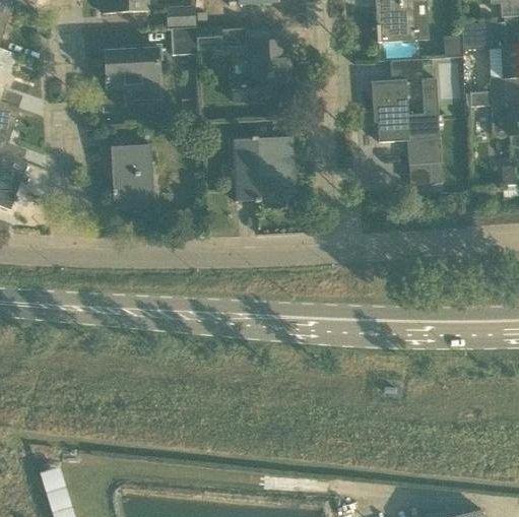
[(0,0),(0,41),(15,0),(0,0)]
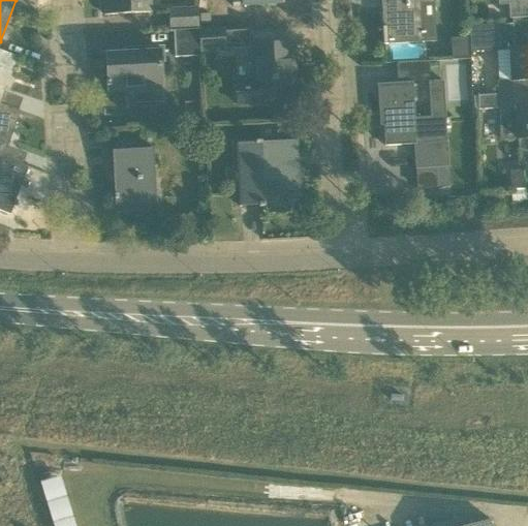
[(103,0),(105,12),(151,9),(150,0),(103,0)]
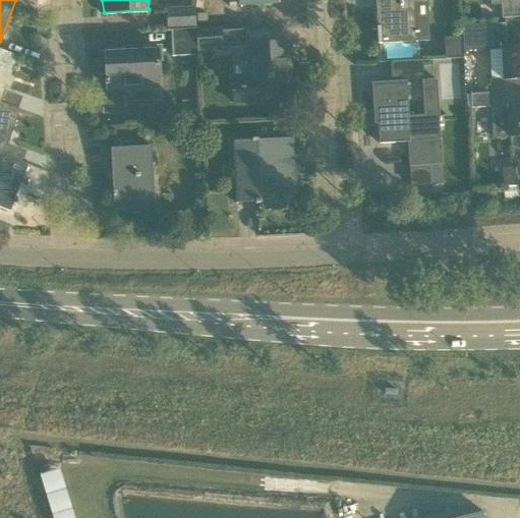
[(378,23),(379,41),(404,40),(404,36),(417,35),(416,2),(428,1),(428,0),(378,0),(380,23),(378,23)]
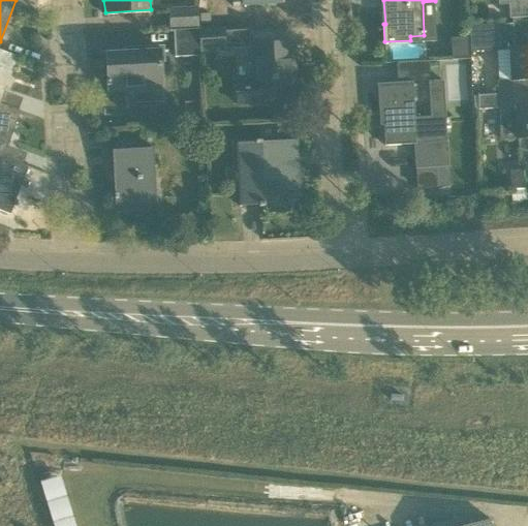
[(499,0),(499,2),(509,2),(510,16),(527,14),(527,0),(499,0)]
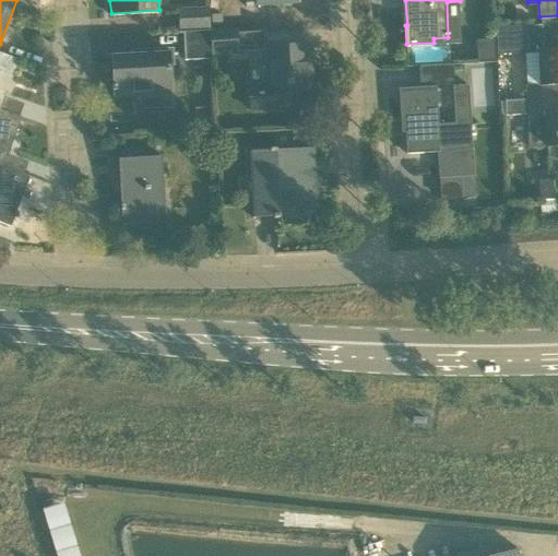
[(180,30),(185,30),(211,27),(210,4),(179,7),(180,30)]
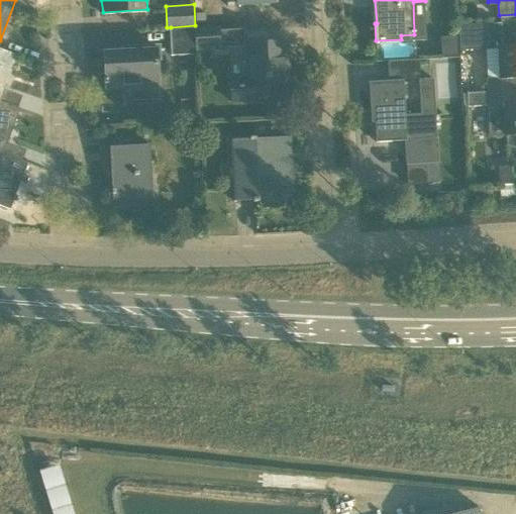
[(460,47),(498,45),(503,44),(502,21),(482,22),(458,23),(460,47)]
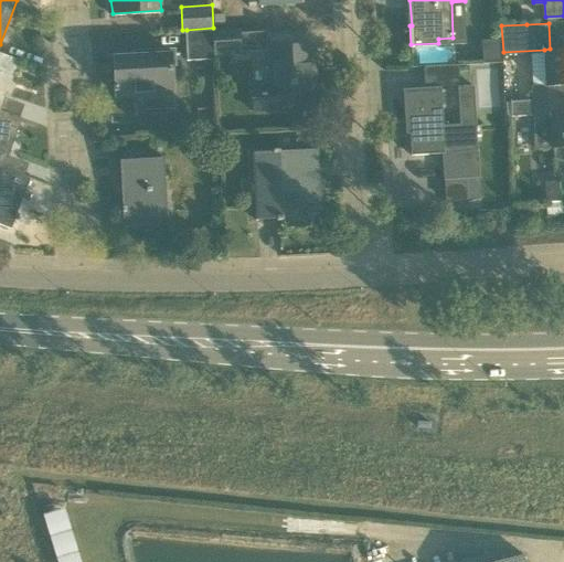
[(241,25),(213,28),(214,52),(242,50),(241,25)]
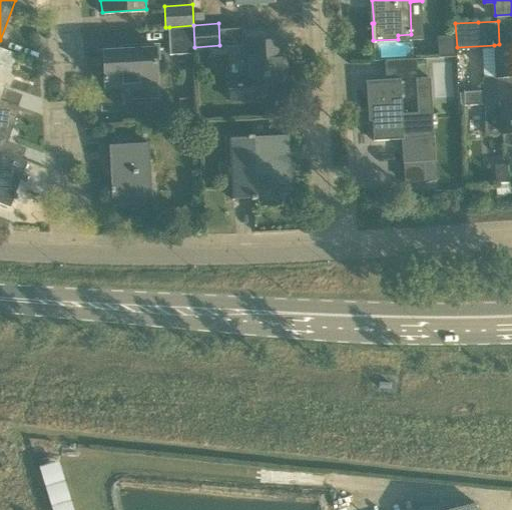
[(193,25),(169,27),(170,53),(194,52),(194,47),(193,25)]
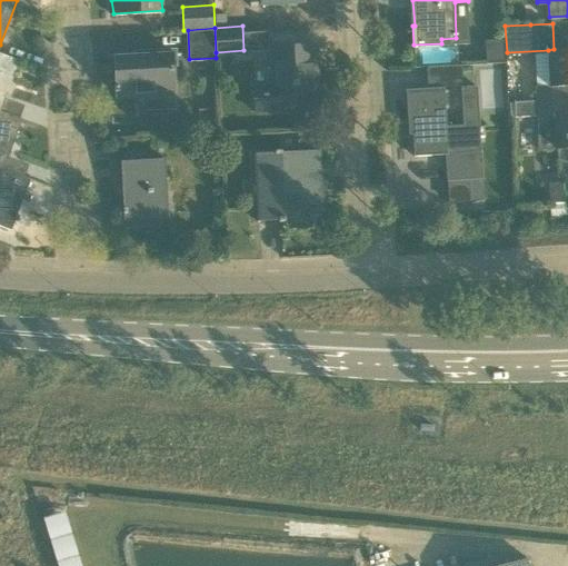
[(275,48),(277,82),(252,85),(253,112),(280,111),(280,105),(316,102),(316,99),(318,99),(317,82),(315,82),(312,45),(275,48)]
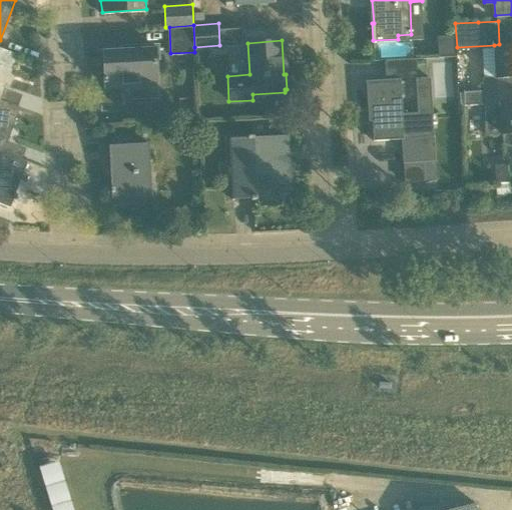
[(483,76),(484,79),(484,89),(511,87),(511,43),(499,44),(494,45),(496,75),(483,76)]
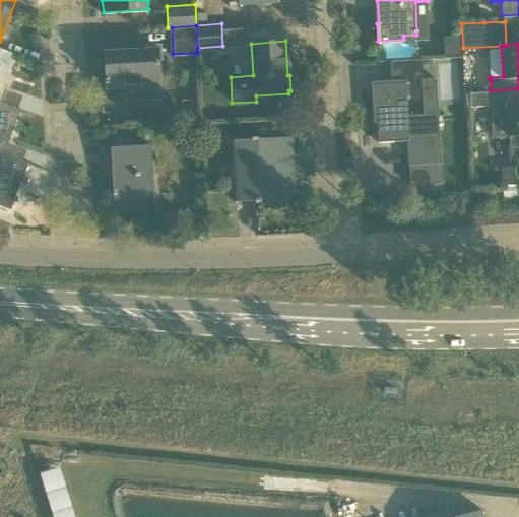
[(0,98),(16,53),(0,47),(0,98)]
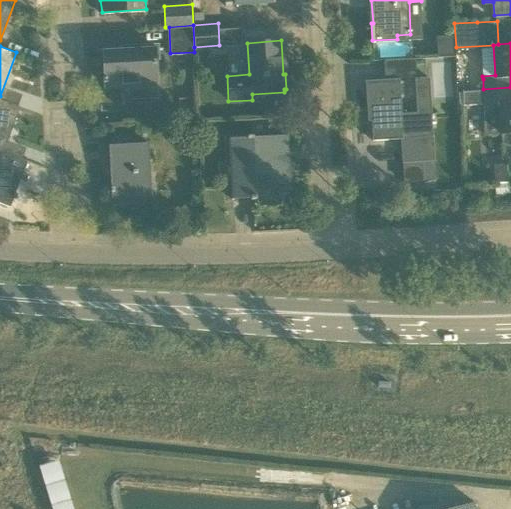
[(157,84),(156,48),(104,50),(105,76),(104,76),(104,80),(106,80),(106,86),(157,84)]
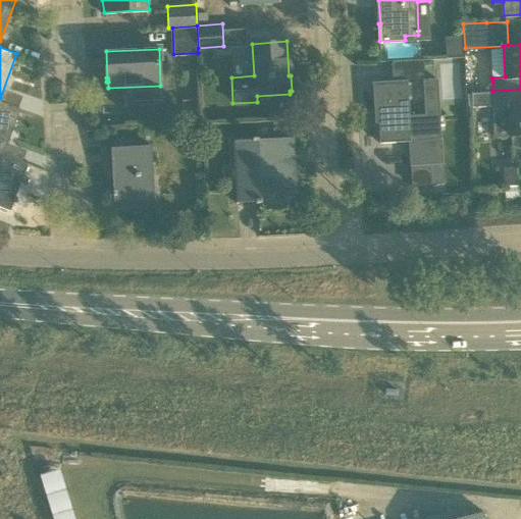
[(379,121),(380,141),(409,140),(411,164),(444,162),(437,76),(423,78),(425,113),(410,114),(409,95),(408,80),(408,79),(373,81),(373,82),(377,82),(378,111),(384,111),(384,120),(379,121)]
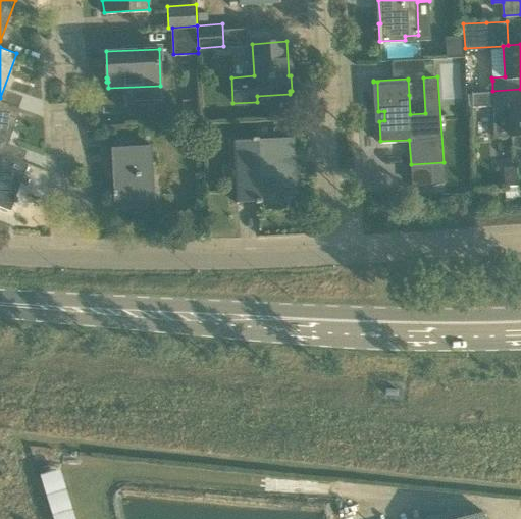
[(474,106),(493,105),(495,118),(511,117),(512,135),(512,144),(515,145),(518,146),(520,147),(520,89),(492,91),(473,92),(474,106)]
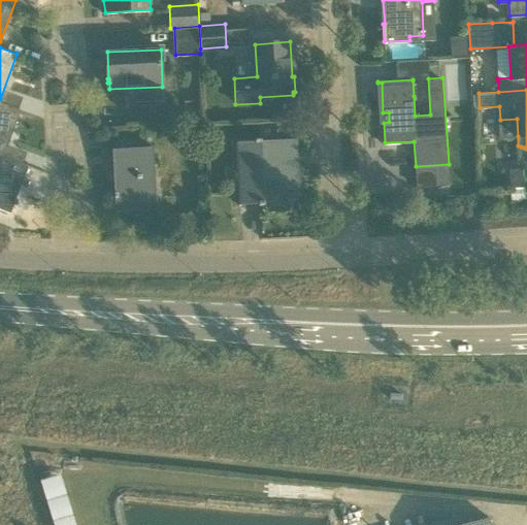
[(0,154),(4,155),(21,108),(0,100),(0,154)]
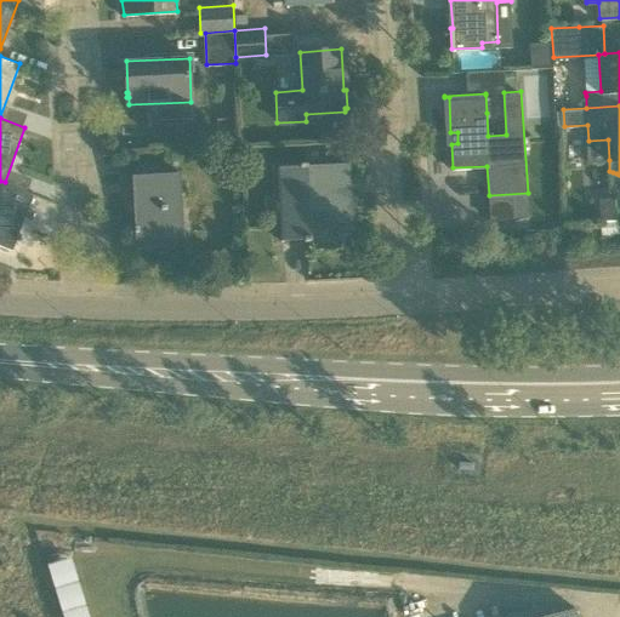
[(353,227),(354,227),(350,148),(348,148),(350,170),(307,173),(307,163),(299,163),(299,165),(278,166),(282,239),(305,238),(305,239),(312,239),(311,220),(352,217),(353,227)]
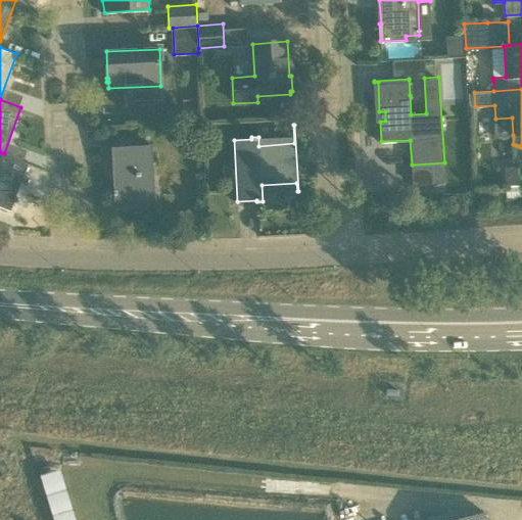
[(380,184),(407,185),(408,143),(381,142),(380,184)]
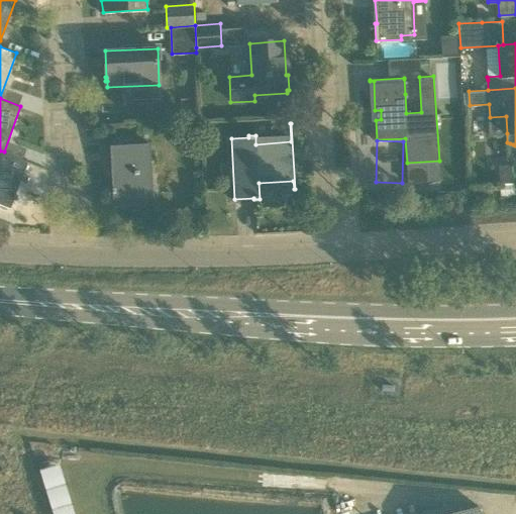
[(150,142),(110,144),(113,205),(153,203),(153,200),(144,200),(142,173),(151,173),(150,142)]
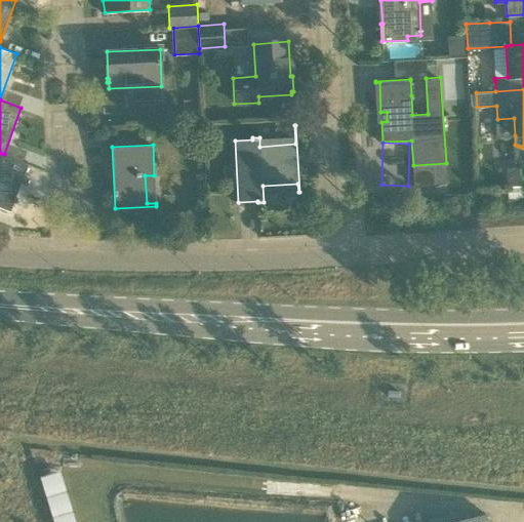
[(0,206),(11,210),(29,163),(4,154),(0,153),(0,206)]
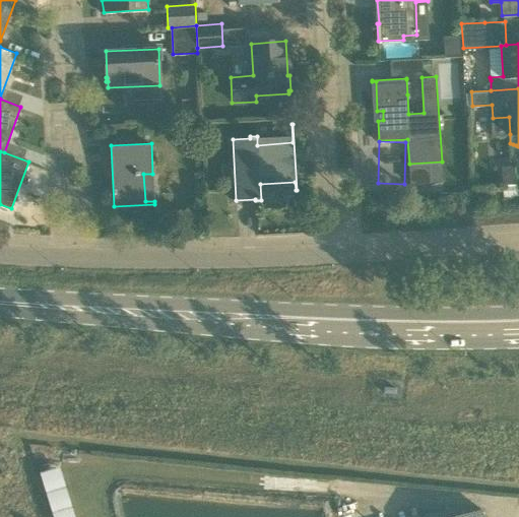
[(503,166),(503,184),(516,183),(515,166),(503,166)]
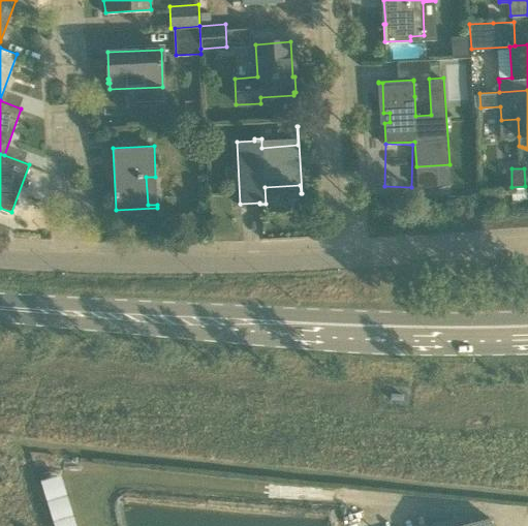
[(51,525),(73,525),(57,470),(35,476),(51,525)]
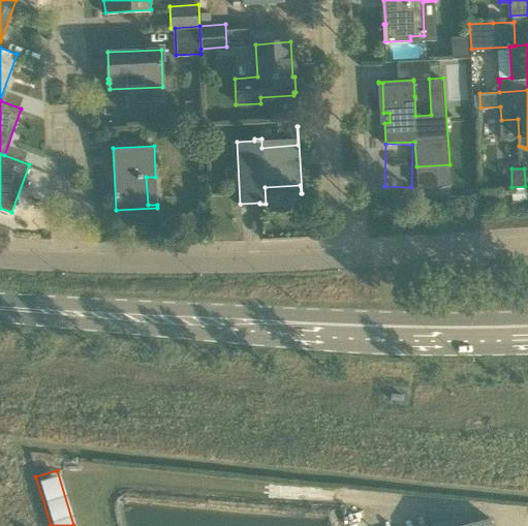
[(458,525),(493,525),(491,517),(458,525)]
